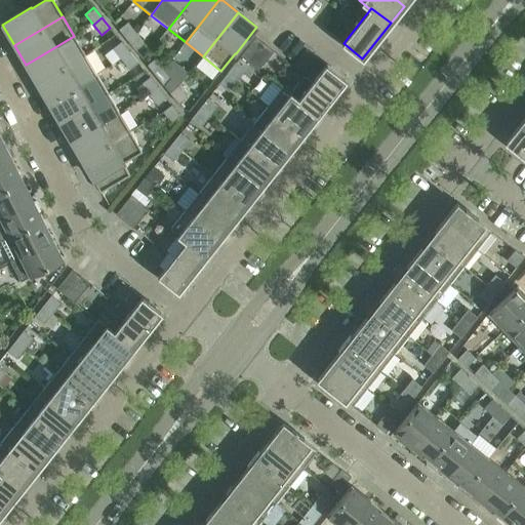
[(120,30),(128,40),(136,33),(128,23),(120,30)]
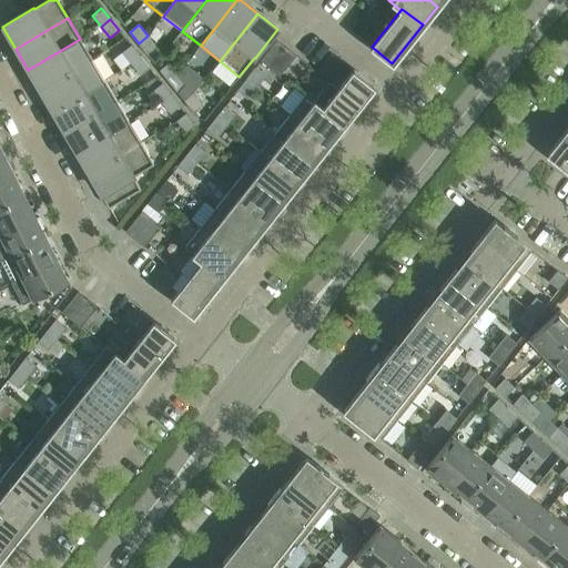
[(148,36),(139,43),(148,54),(156,47),(148,36)]
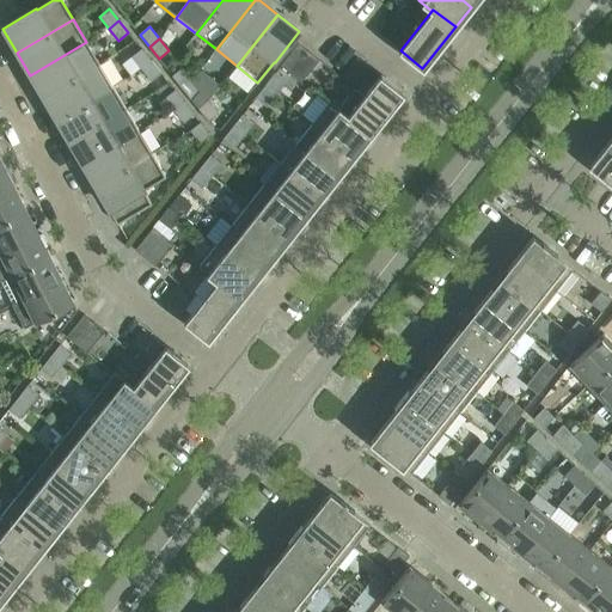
[(86,42),(30,75),(43,97),(99,63),(86,42)]
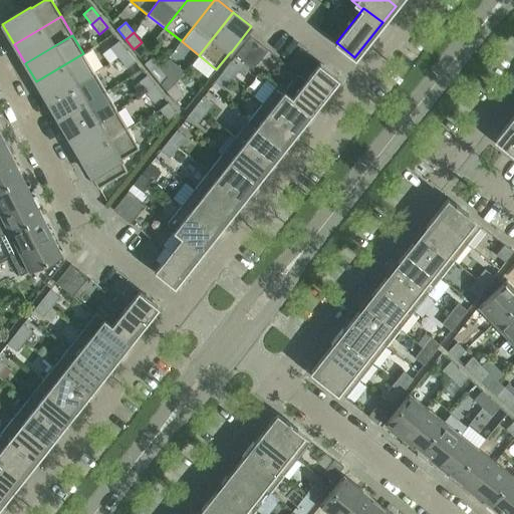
[(253,68),(268,50),(251,37),(236,55),(253,68)]
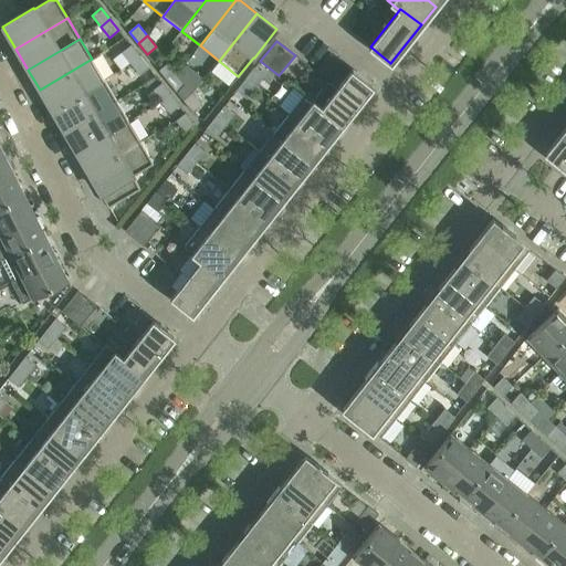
[(122,53),(130,64),(139,56),(130,45),(122,53)]
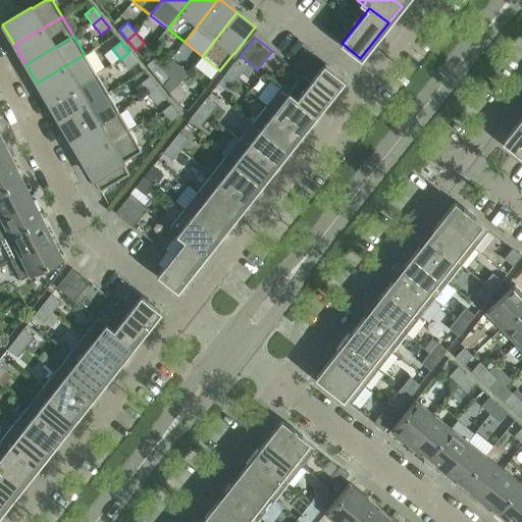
[(128,52),(120,59),(128,69),(138,62),(128,52)]
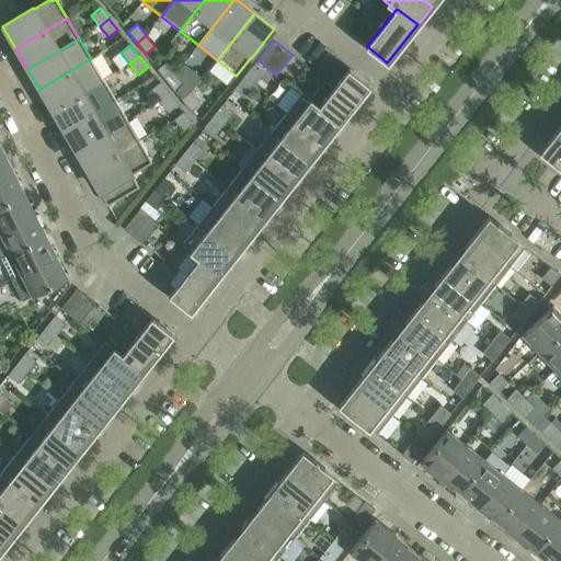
[(91,58),(39,89),(52,110),(103,79),(91,58)]
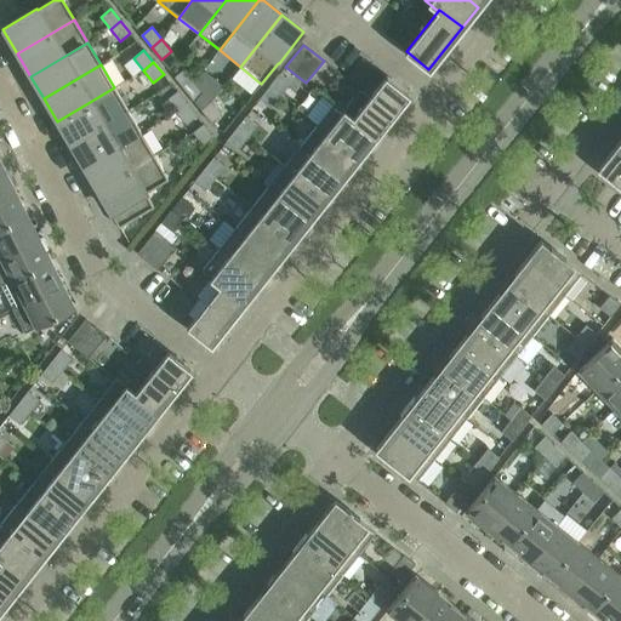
[(175,77),(184,90),(194,81),(184,69),(175,77)]
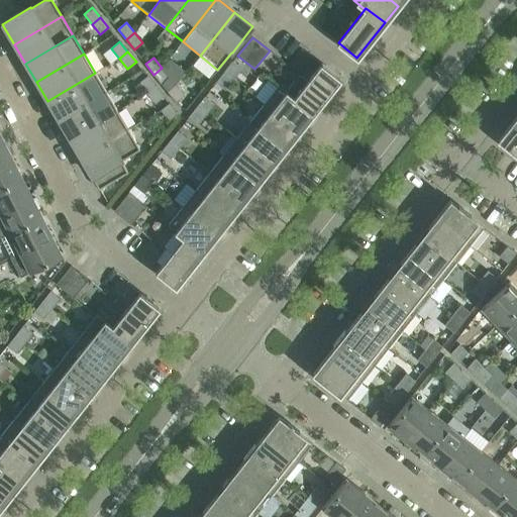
[(232,63),(224,73),(233,80),(241,70),(232,63)]
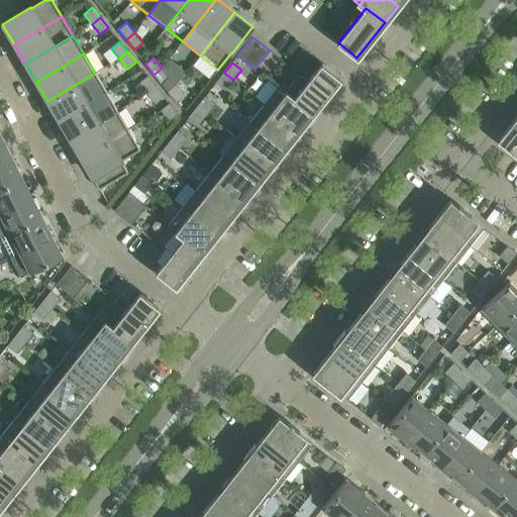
[(339,80),(321,65),(307,82),(300,76),(286,92),(294,99),(293,100),(312,115),(339,80)]
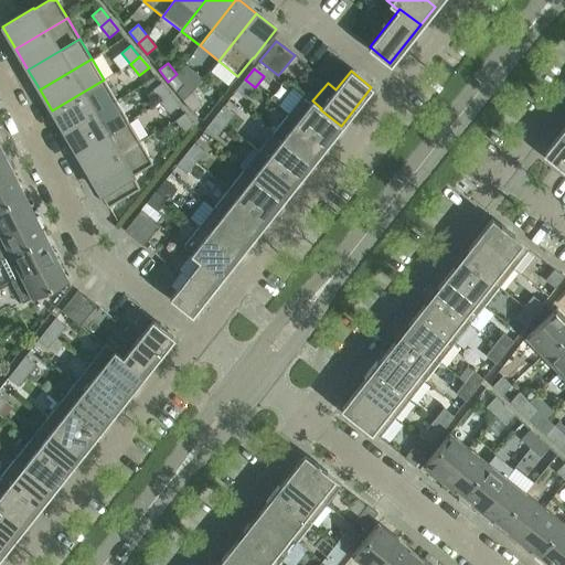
[(177,74),(168,82),(177,93),(185,85),(177,74)]
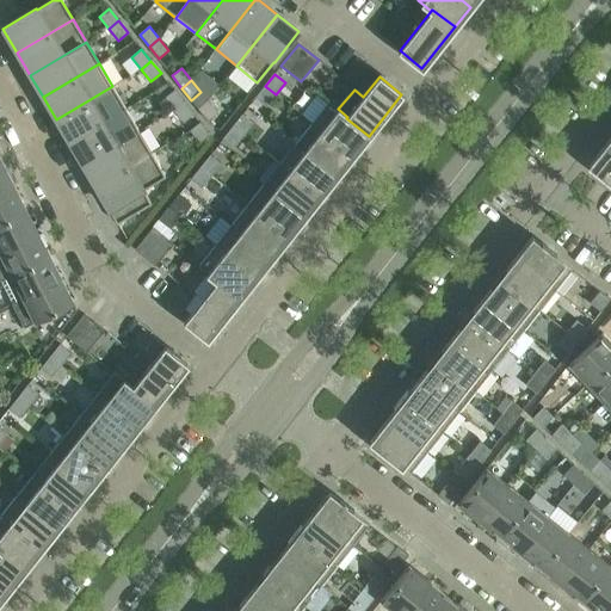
[(112,86),(56,119),(69,142),(125,109),(112,86)]
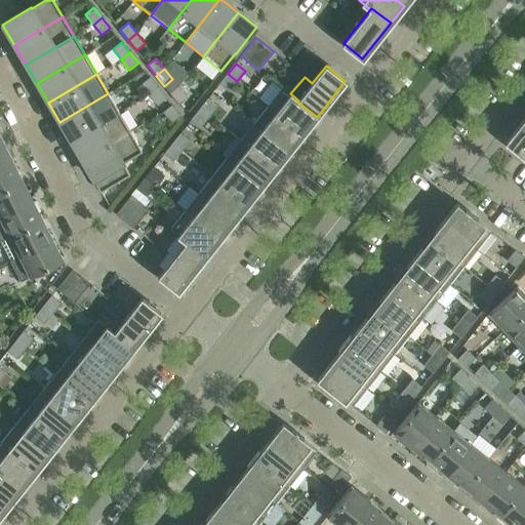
[(237,81),(228,74),(219,84),(229,92),(237,81)]
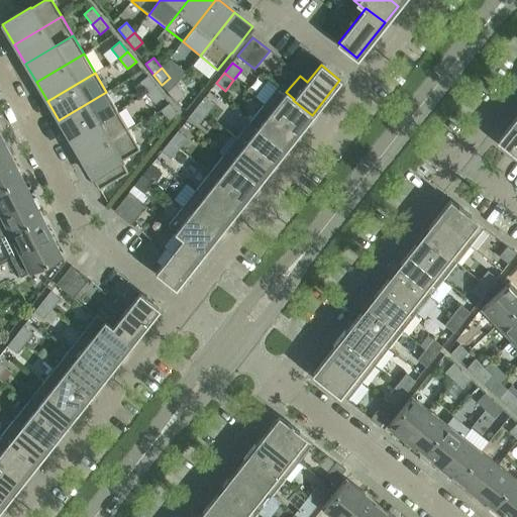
[(139,83),(147,93),(156,87),(147,77),(139,83)]
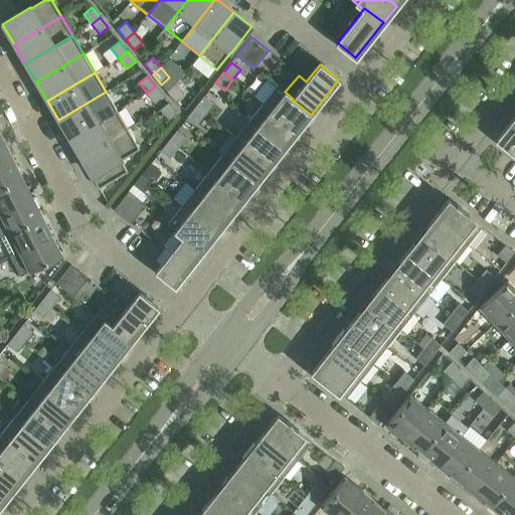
[(175,84),(167,92),(175,102),(183,96),(175,84)]
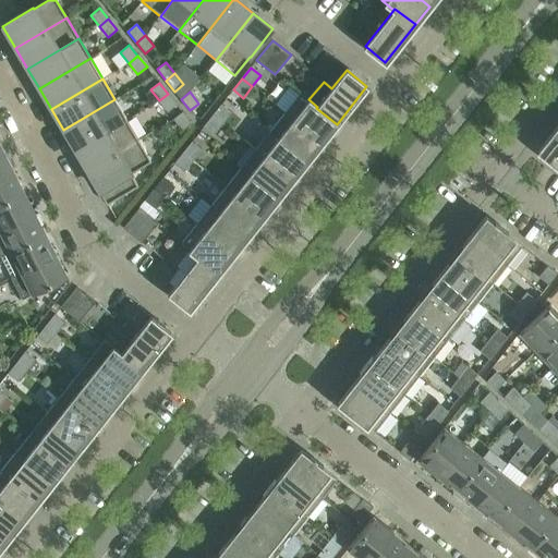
[(168,94),(159,100),(168,112),(177,105),(168,94)]
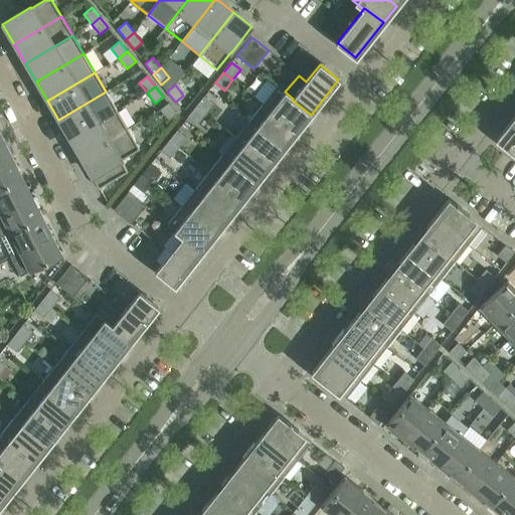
[(293,99),(285,92),(278,87),(263,104),(297,131),(311,115),(292,100),(293,99)]
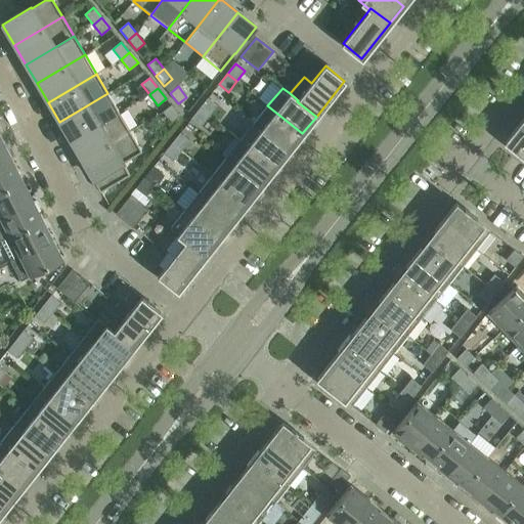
[(107,93),(59,122),(71,141),(119,113),(107,93)]
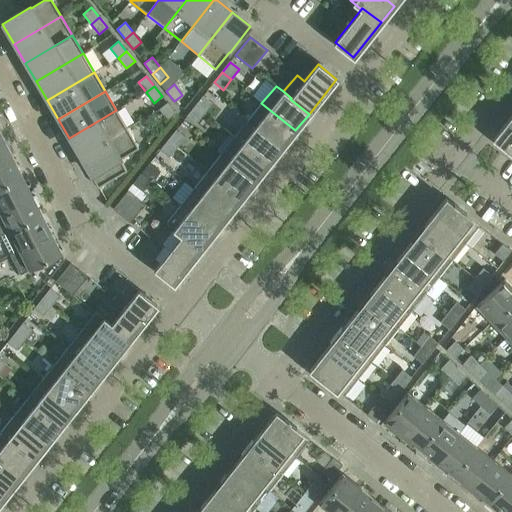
[(203,96),(195,106),(204,113),(212,103),(203,96)]
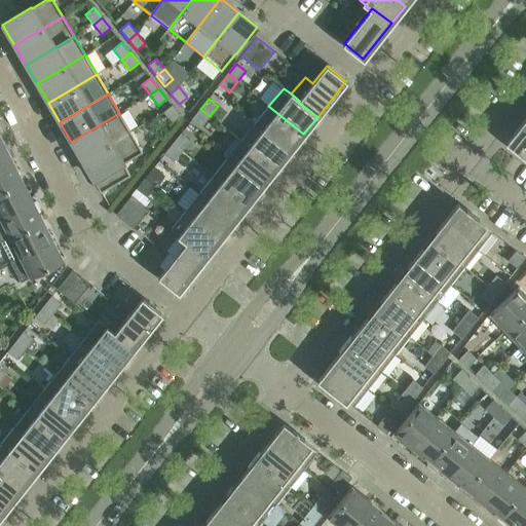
[(172,106),(163,112),(172,123),(181,116),(172,106)]
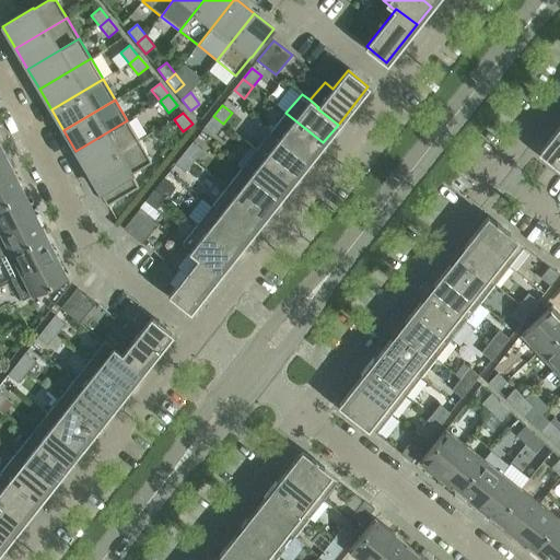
[(286,113),(271,131),(308,161),(323,142),(286,113)]
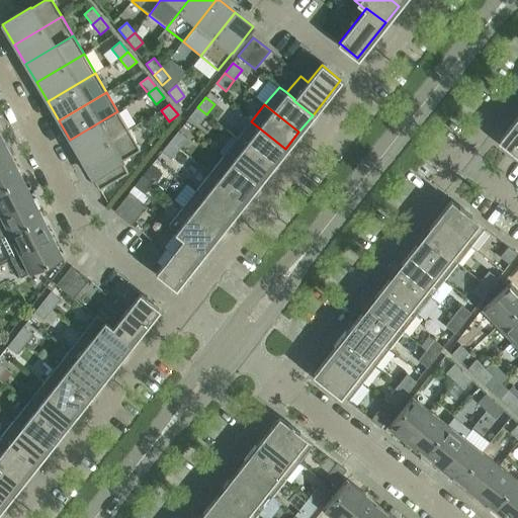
[(206,114),(197,107),(189,117),(198,124),(206,114)]
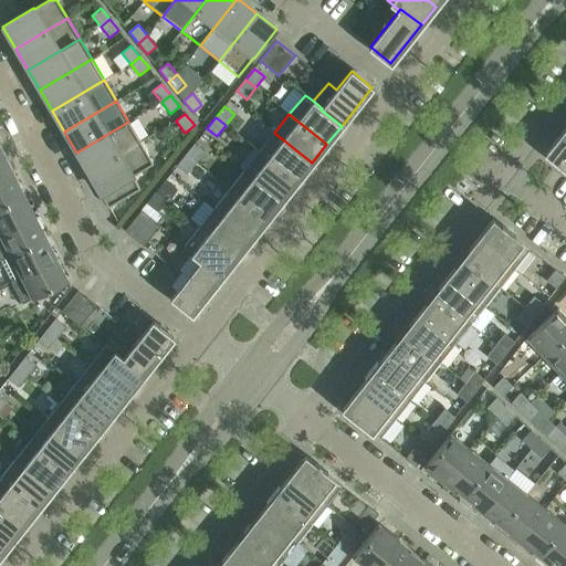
[(128,122),(76,153),(88,173),(140,142),(128,122)]
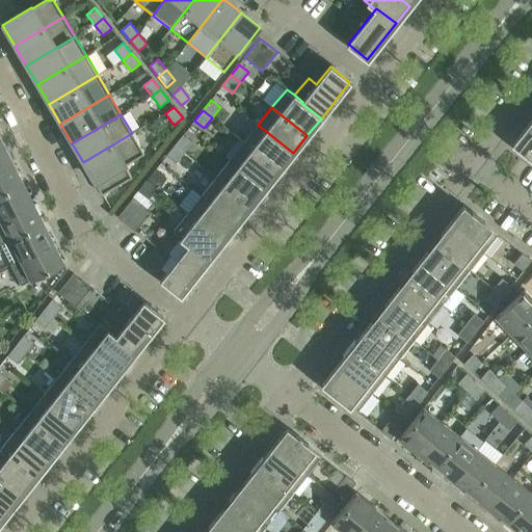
[(258,125),(244,142),(280,170),(293,153),(258,125)]
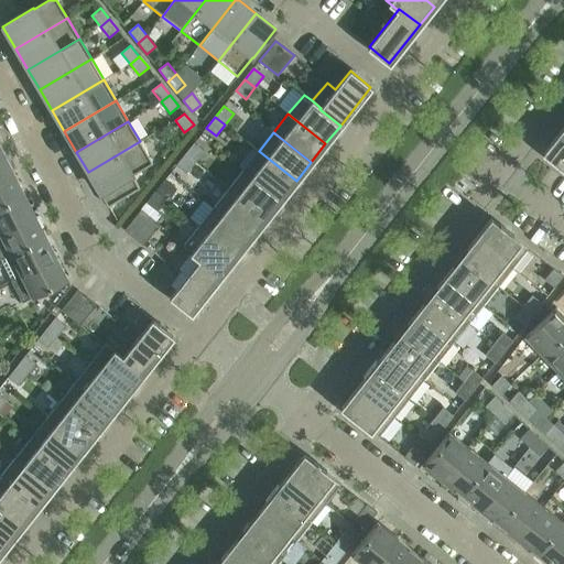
[(563,138),(559,133),(543,153),(563,169),(563,138)]
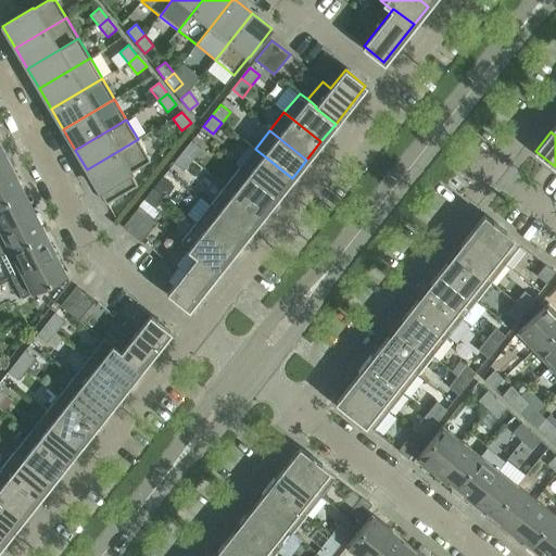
[(138,139),(87,169),(106,203),(138,185),(130,173),(151,161),(138,139)]
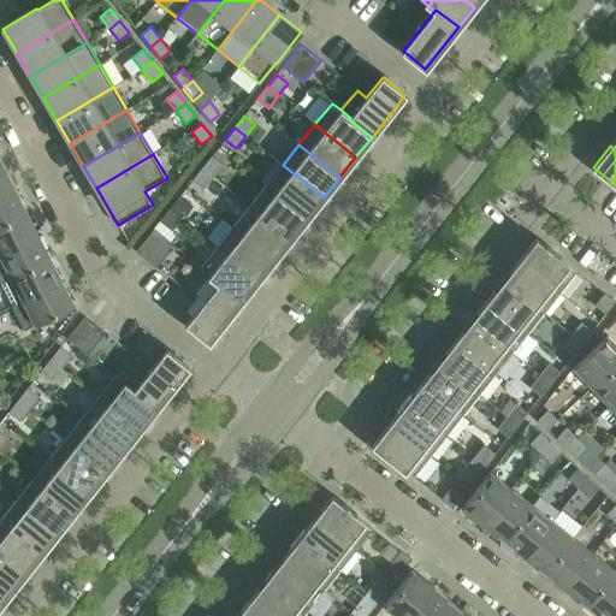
[(212,157),(202,169),(213,177),(223,165),(212,157)]
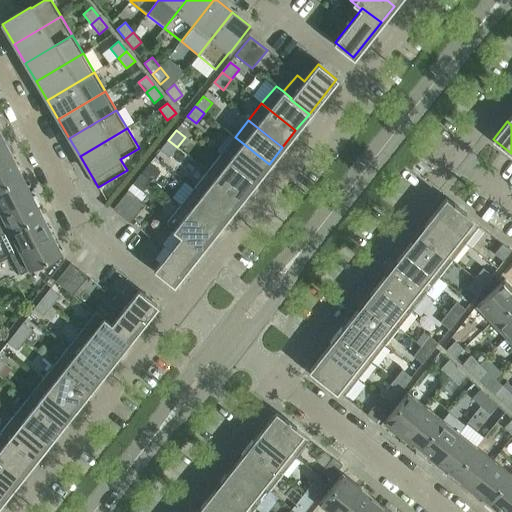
[(230,134),(217,150),(221,154),(255,181),(269,164),(235,137),(234,138),(230,134)]
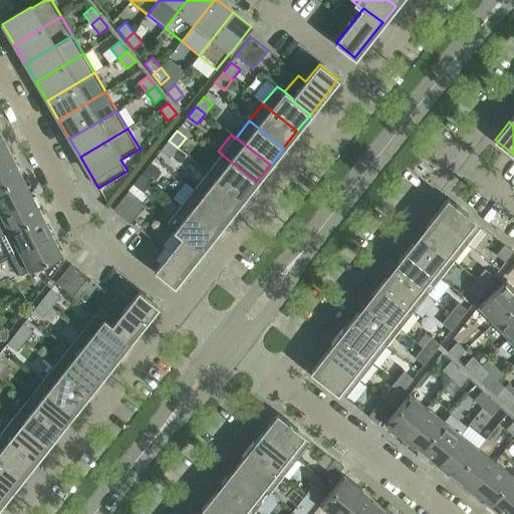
[(2,138),(0,138),(0,163),(12,157),(2,138)]
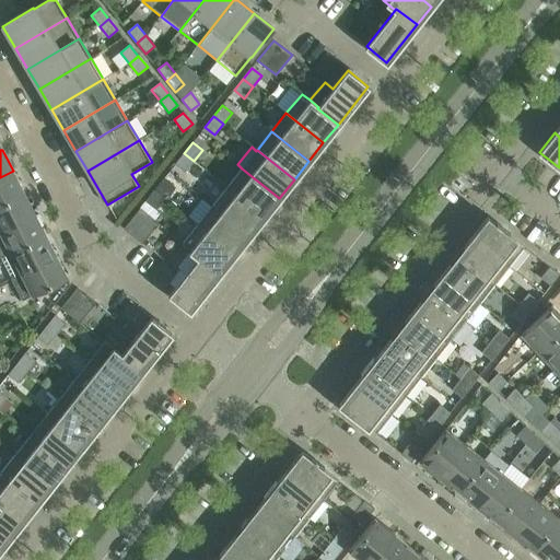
[(194,161),(184,153),(175,164),(185,173),(194,161)]
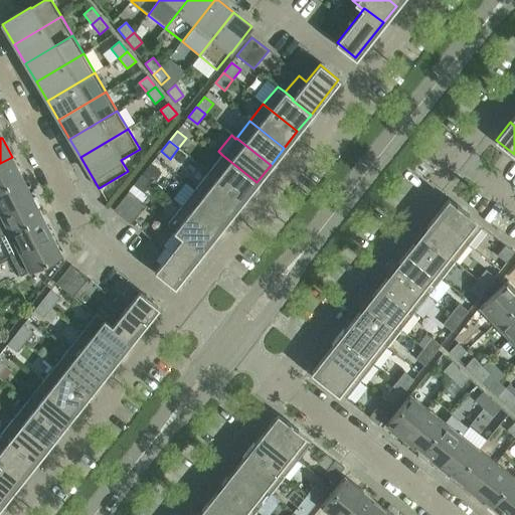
[(222,155),(209,173),(242,199),(256,182),(222,155)]
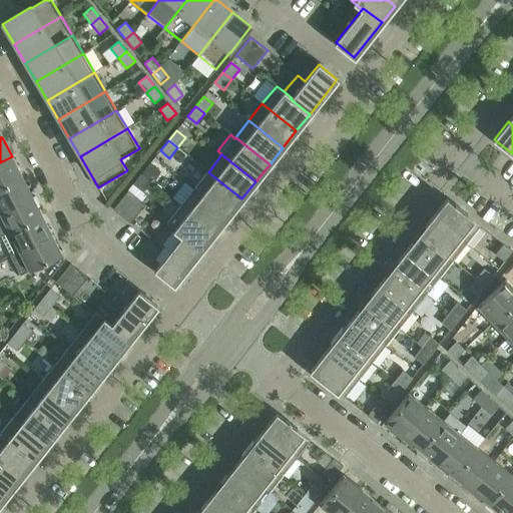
[(12,156),(0,162),(0,187),(22,176),(12,156)]
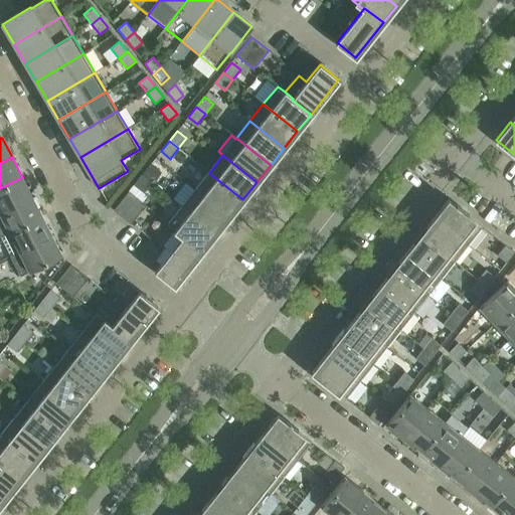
[(150,165),(142,175),(151,182),(159,172),(150,165)]
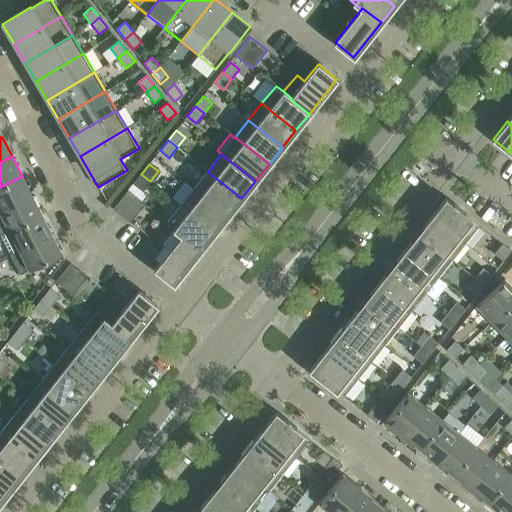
[(208,172),(194,188),(228,215),(241,198),(208,172)]
